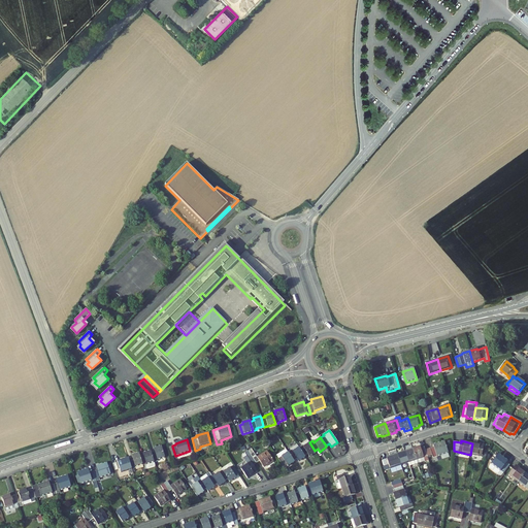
[(316,452),(315,451),(309,442),(303,447),(300,442),(296,444),(299,448),(304,456),(307,454),(309,456),(316,452)]
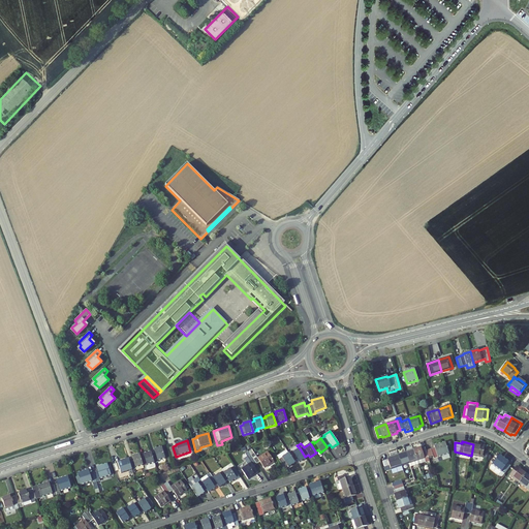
[(449,454),(445,443),(434,446),(435,447),(431,449),(433,456),(434,459),(449,454)]
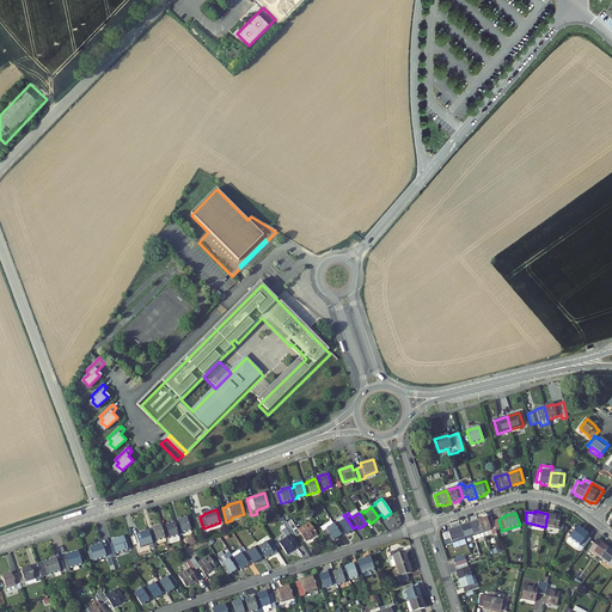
[(561,516),(548,514),(545,527),(558,530),(561,516)]
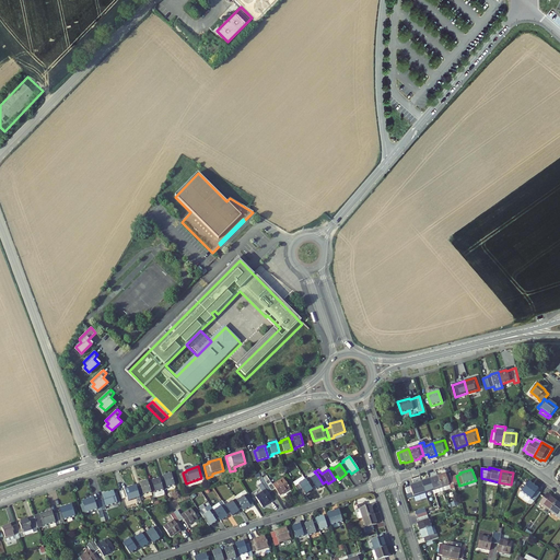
[(172,474),(163,476),(164,478),(161,480),(164,490),(167,489),(167,487),(175,485),(172,474)]
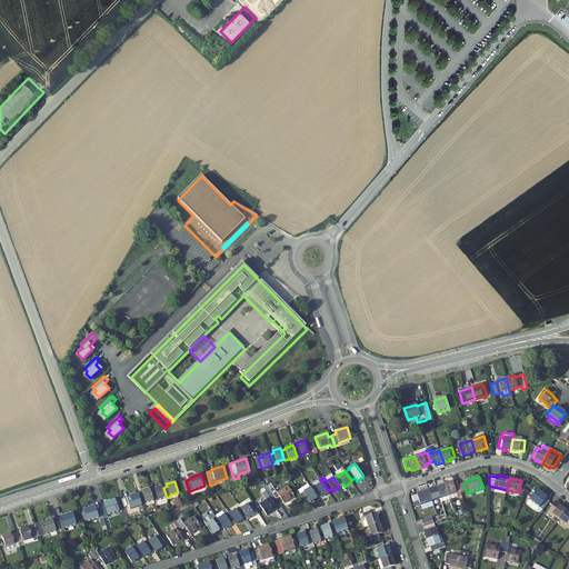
[(445,483),(449,496),(457,493),(458,498),(462,497),(460,491),(457,481),(453,482),(452,481),(445,483)]
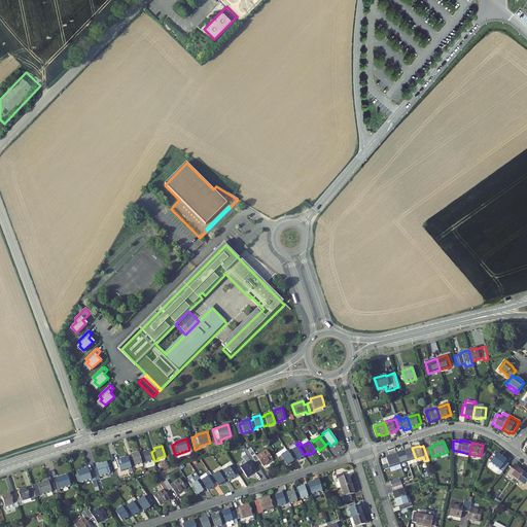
[(304,455),(299,447),(292,451),(290,449),(287,451),(292,460),(296,457),(299,460),(305,456),(304,455)]
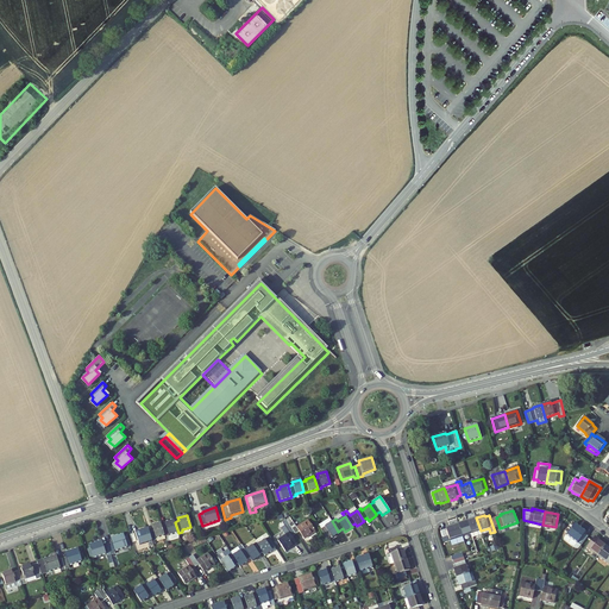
[(305,539),(315,532),(308,520),(297,528),(290,518),(286,520),(295,534),(300,532),(305,539)]
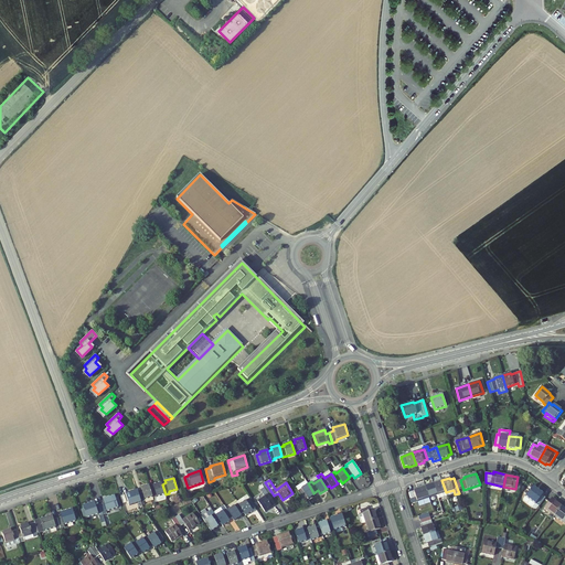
[(315,494),(313,493),(308,483),(306,480),(296,487),(298,490),(298,491),(304,500),(308,498),(308,499),(315,494)]
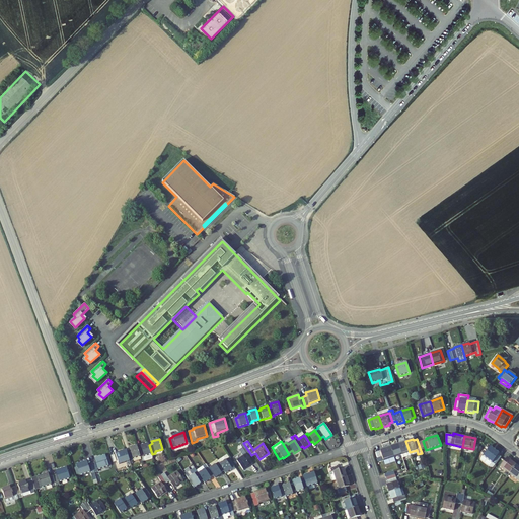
[(411,456),(410,452),(405,441),(398,444),(402,454),(403,458),(411,456)]
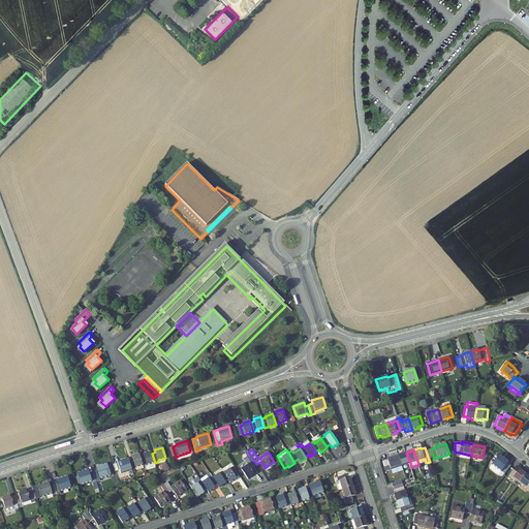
[(155,463),(152,454),(151,452),(144,454),(144,456),(141,457),(144,466),(148,465),(149,468),(156,466),(155,463)]
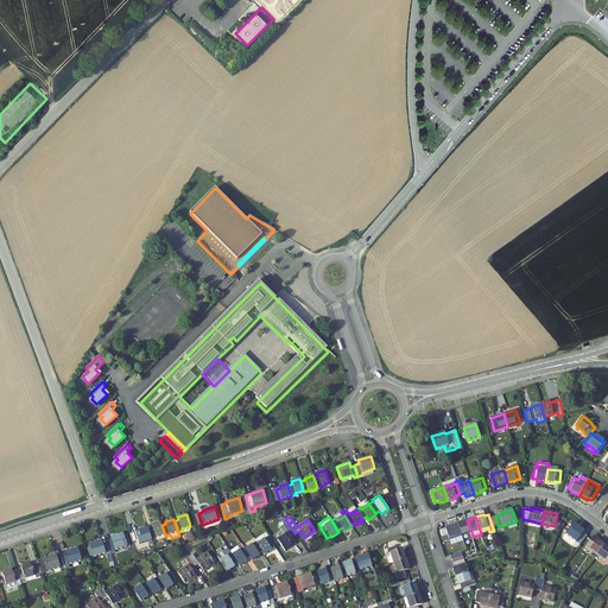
[(285,551),(297,543),(291,536),(295,533),(285,519),(282,521),(284,525),(280,527),(285,534),(278,539),(285,551)]
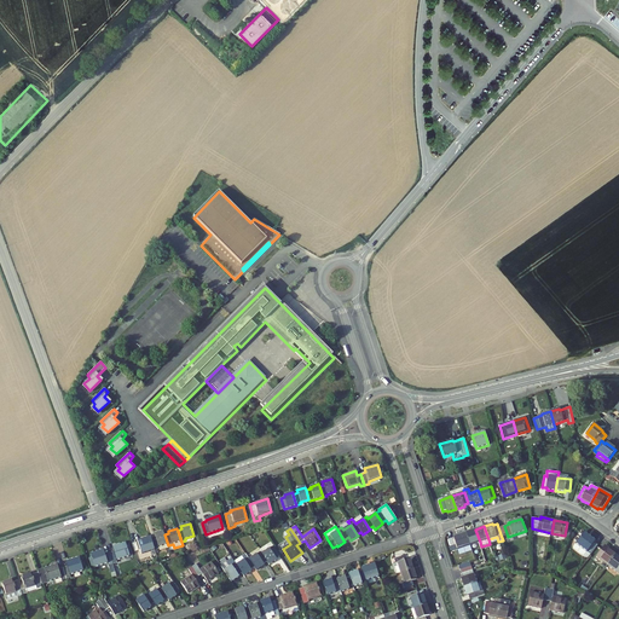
[(467,532),(470,545),(480,542),(475,530),(467,532)]
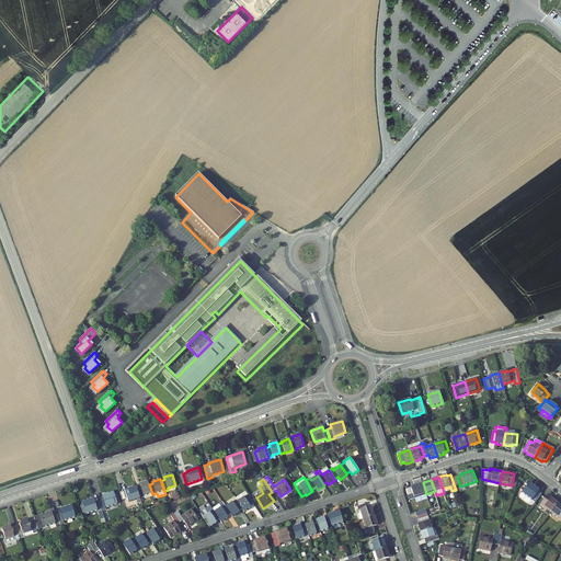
[(152,494),(149,484),(148,481),(140,484),(141,487),(137,488),(140,499),(144,497),(145,499),(152,496),(152,494)]
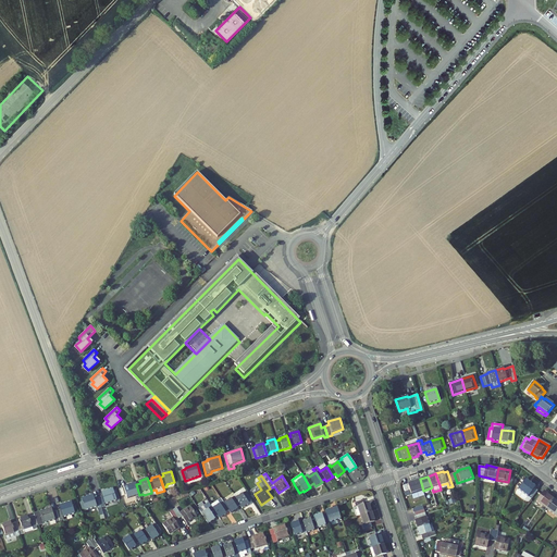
[(529,503),(537,491),(534,487),(535,486),(525,480),(524,480),(522,478),(518,484),(520,485),(518,489),(517,492),(517,494),(529,503)]
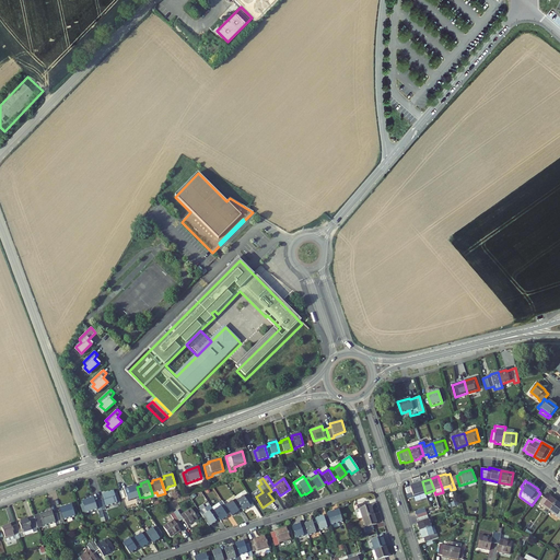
[(415,486),(410,487),(412,492),(416,502),(428,498),(426,493),(422,481),(413,485),(415,486)]
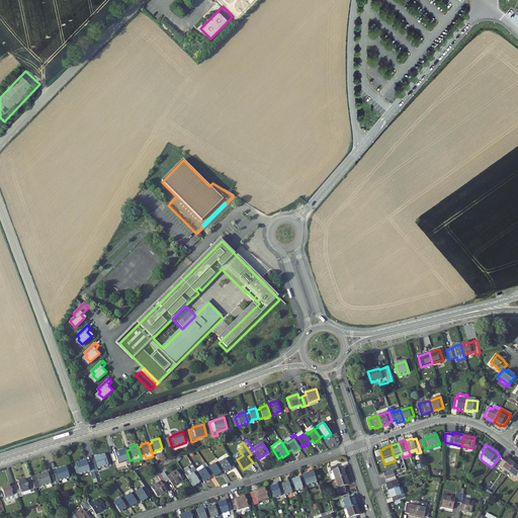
[(130,460),(126,450),(126,449),(118,451),(119,453),(115,454),(118,463),(130,460)]
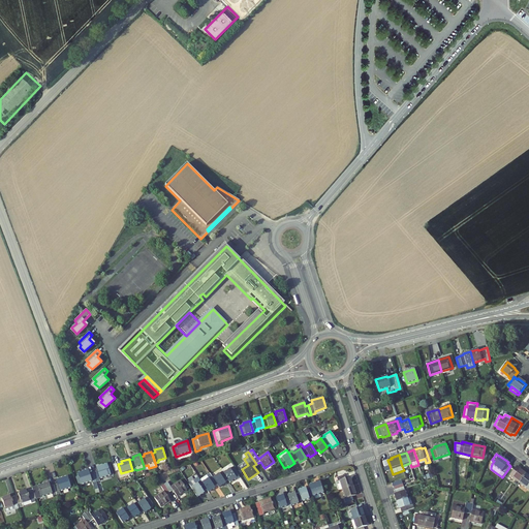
[(106,464),(96,468),(97,471),(93,472),(96,481),(98,489),(102,488),(99,478),(110,475),(106,464)]
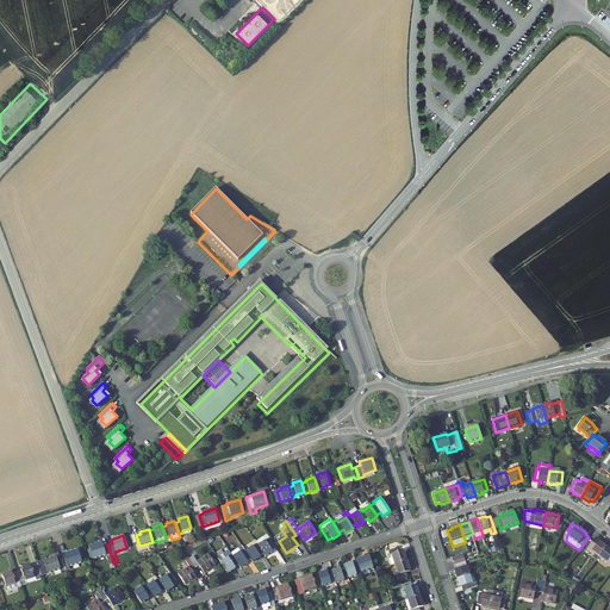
[(272,551),(275,548),(269,537),(259,546),(263,553),(266,556),(273,552),(272,551)]
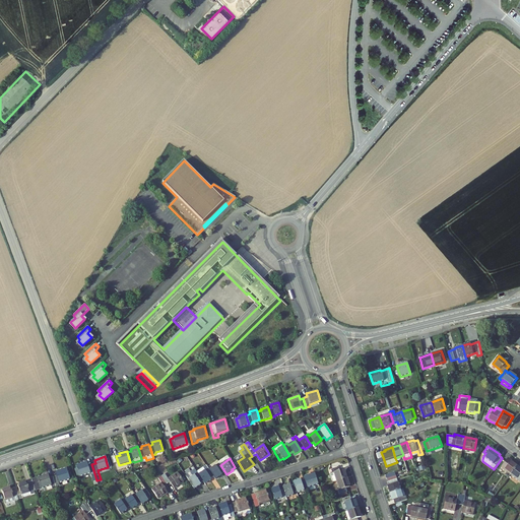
[(511,474),(518,465),(508,458),(502,467),(511,474)]
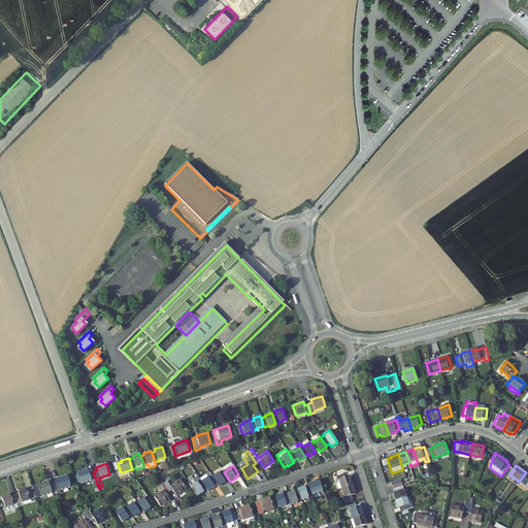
[(80,483),(92,480),(94,489),(98,488),(96,481),(93,471),(89,472),(88,469),(77,472),(78,475),(80,483)]
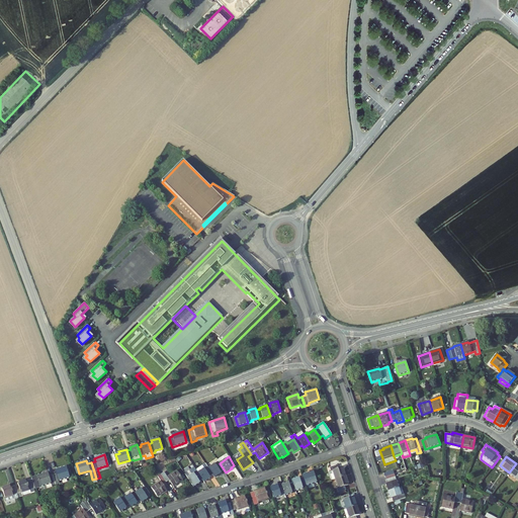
[(224,469),(220,463),(218,461),(208,468),(212,475),(214,478),(221,472),(221,471),(224,469)]
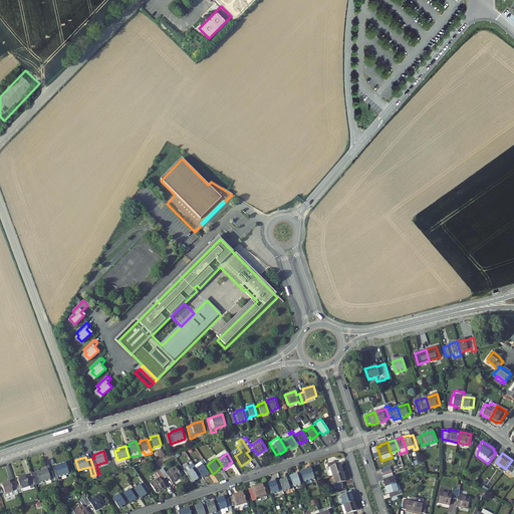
[(211,471),(207,465),(204,460),(195,467),(195,468),(201,476),(203,479),(209,474),(208,473),(211,471)]
